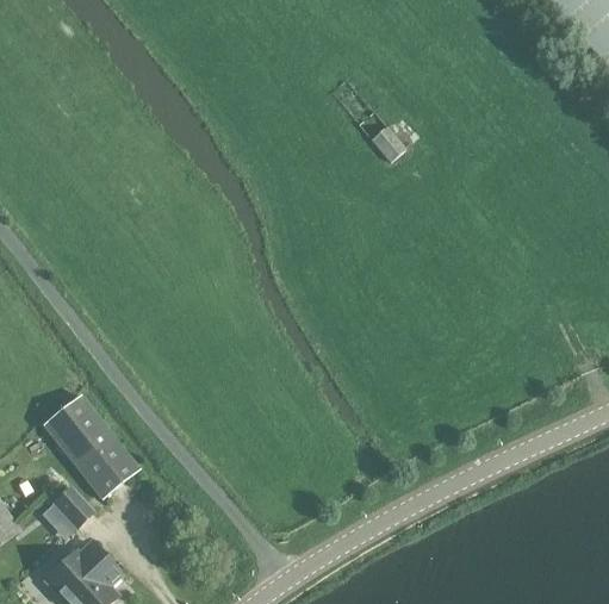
[(547,0),(608,72),(608,0),(547,0)]
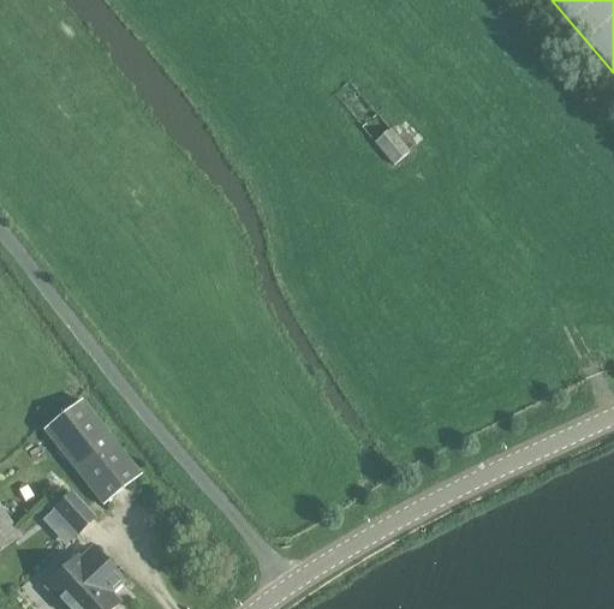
[(407,148),(389,127),(375,139),(392,161),(407,148)]
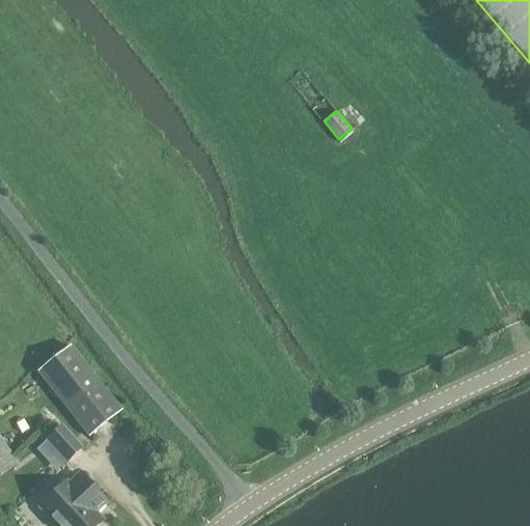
[(70,342),(36,368),(88,434),(120,408),(70,342)]
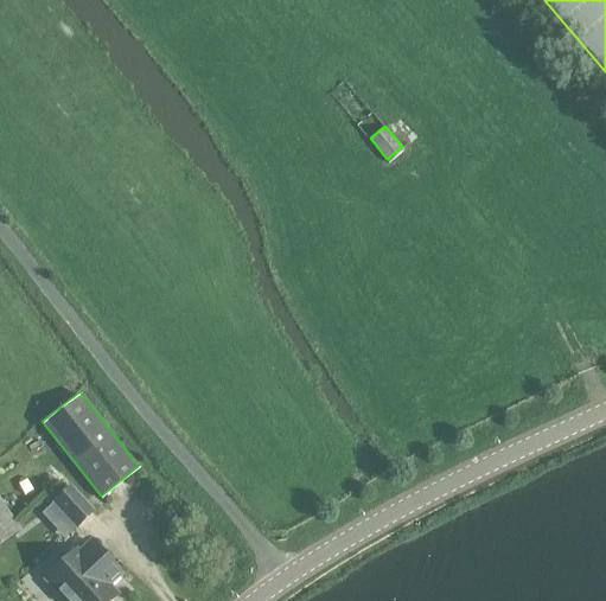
[(76,522),(91,506),(69,483),(53,497),(76,522)]
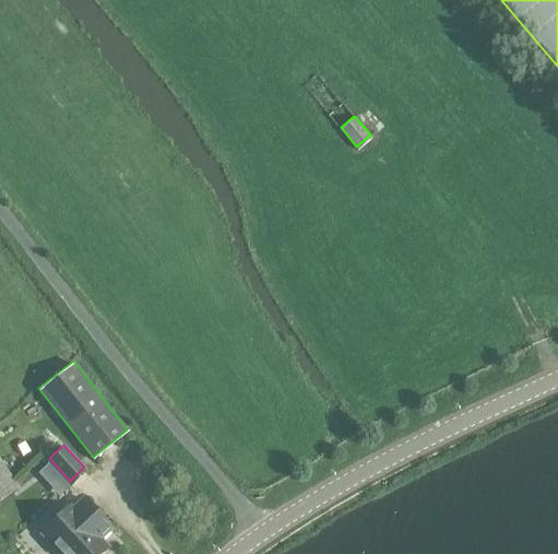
[(0,492),(15,482),(0,460),(0,492)]
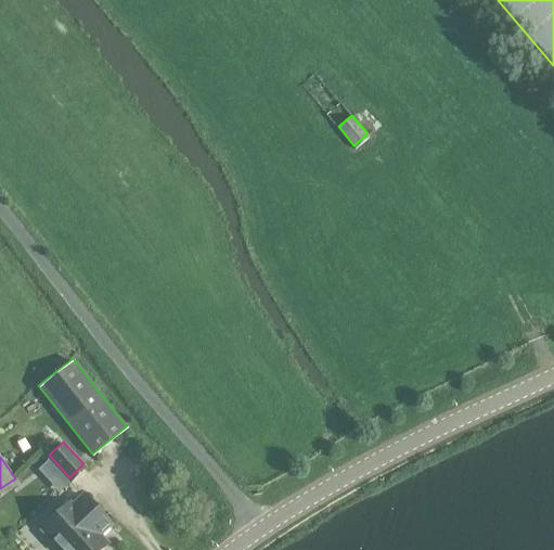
[(41,524),(64,549),(98,549),(99,547),(106,539),(98,529),(110,519),(84,490),(72,501),(69,499),(66,501),(60,501),(51,510),(51,515),(41,524)]
